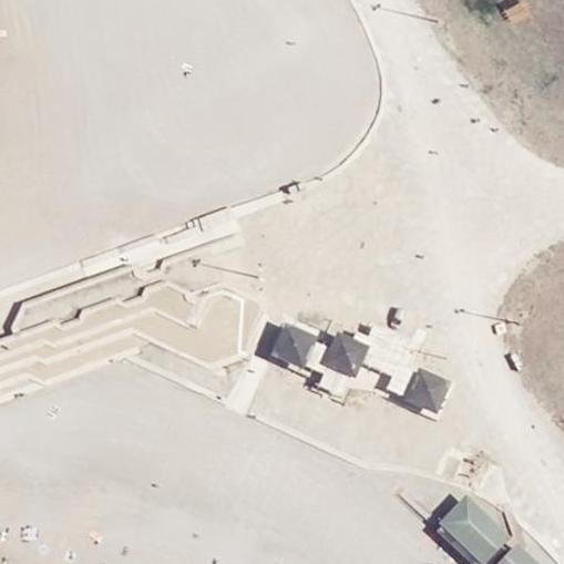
[(369,341),(339,329),(334,342),(285,324),(269,361),(348,393),(369,341)]
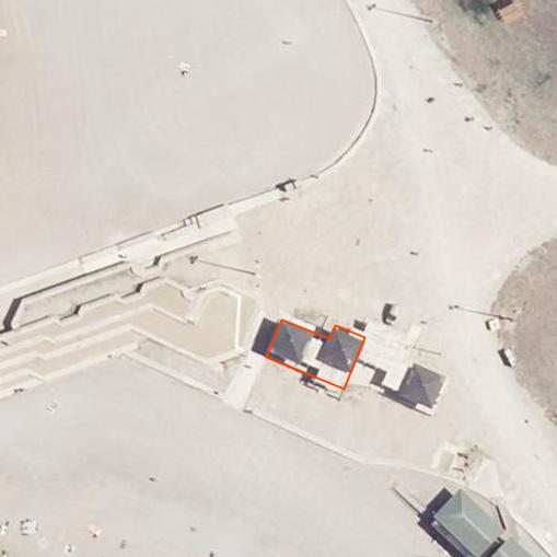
[(409,364),(393,360),(401,333),(369,324),(359,361),(387,369),(382,387),(402,393),(409,364)]
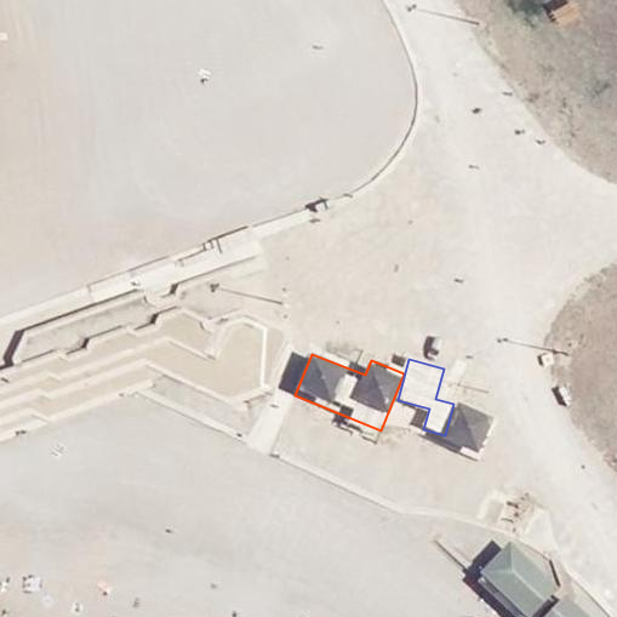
[(461,401),(444,439),(479,453),(495,417),(461,401)]
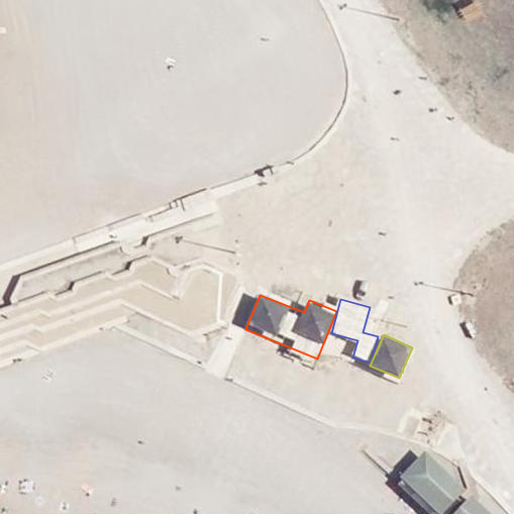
[(461,489),(423,452),(398,477),(437,511),(461,489)]
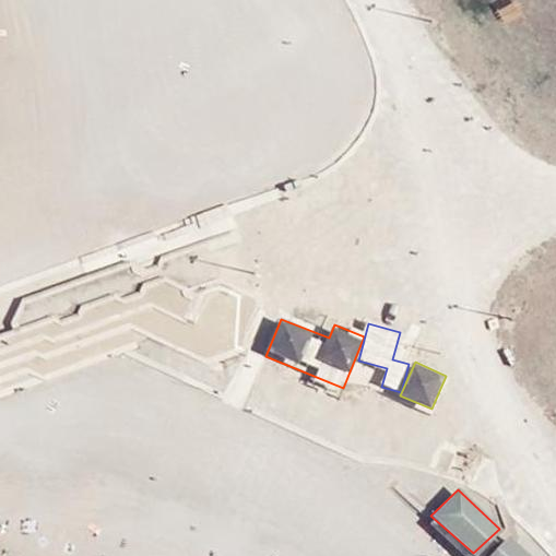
[(530,555),(508,535),(489,555),(530,555)]
